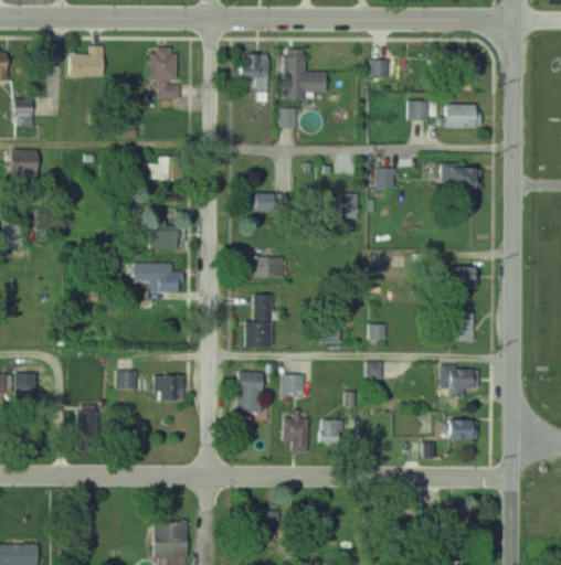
[(104,76),(104,46),(90,46),(90,54),(67,54),(67,76),(104,76)]
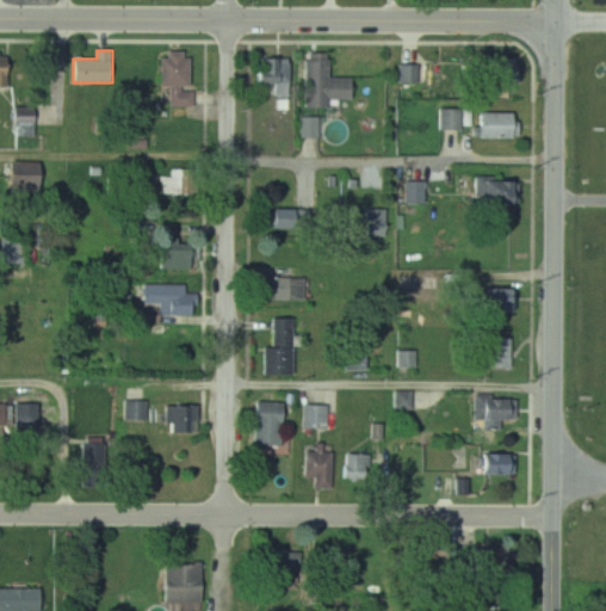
[(165,87),(171,87),(171,106),(191,106),(191,51),(165,51),(165,87)]
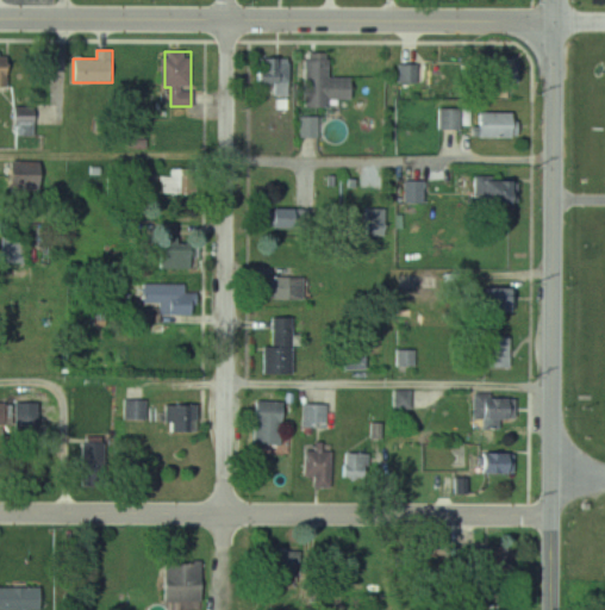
[(354,99),(354,79),(330,79),(330,54),(306,54),(306,107),(330,107),(330,99),(354,99)]
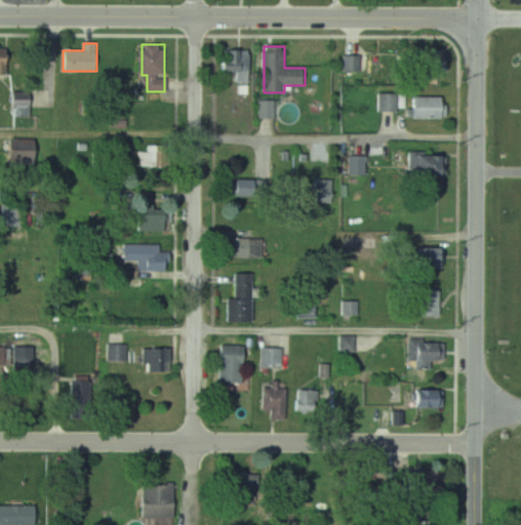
[(0,75),(7,76),(10,48),(0,47),(0,75)]
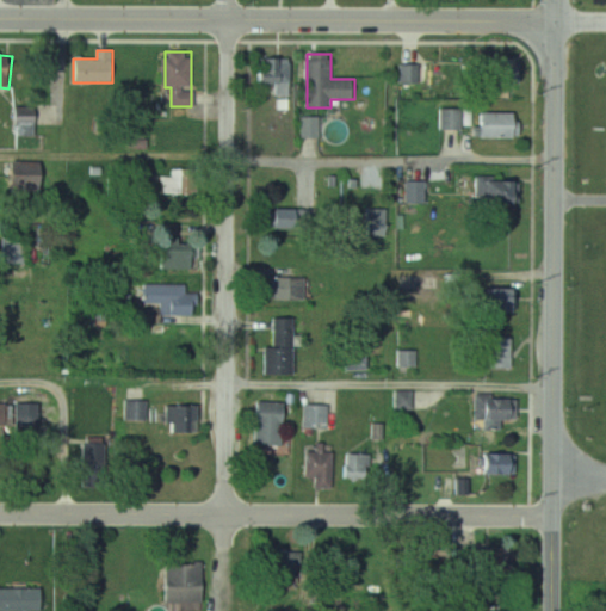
[(266,85),(290,85),(290,59),(266,59),(266,85)]
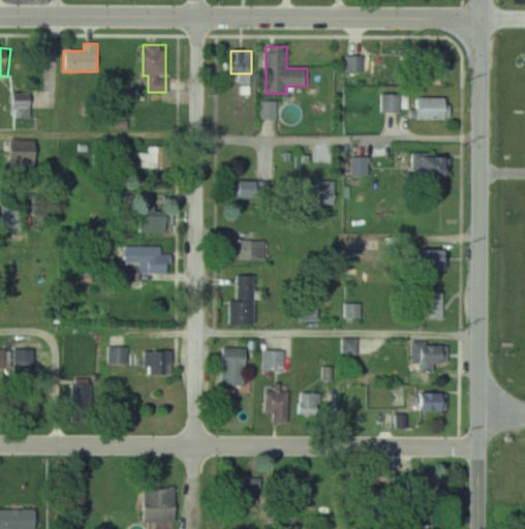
[(32,92),(14,92),(14,119),(32,119),(32,92)]
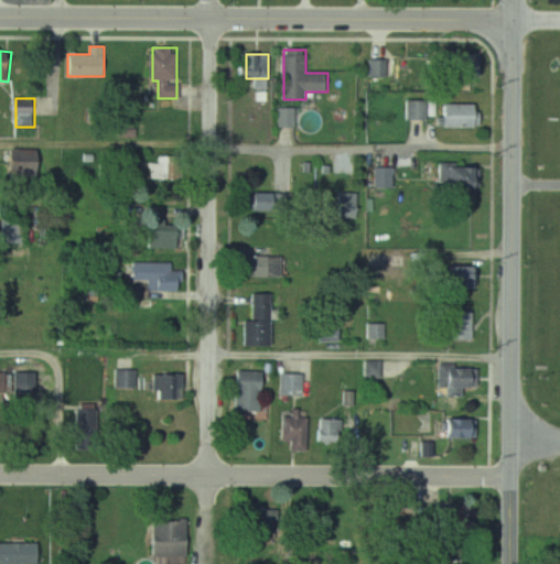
[(467,104),(434,104),(434,128),(467,128),(467,104)]
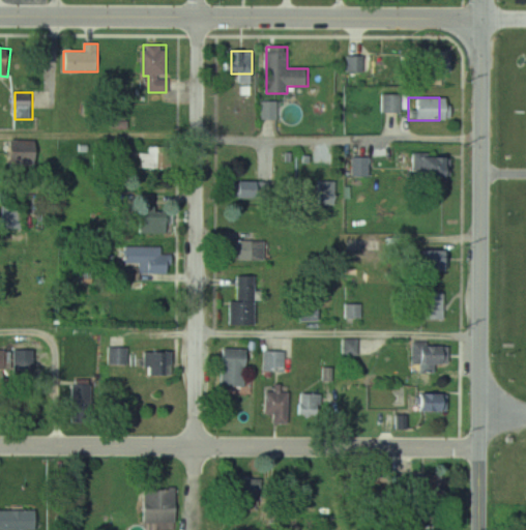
[(263,104),(263,118),(275,118),(275,104),(263,104)]
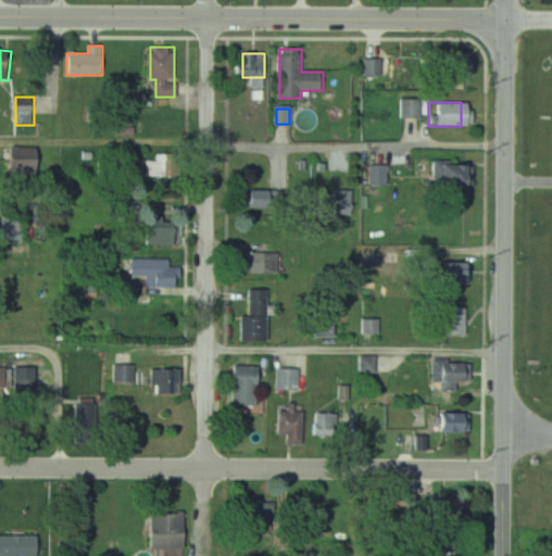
[(39,172),(39,148),(10,148),(10,172),(39,172)]
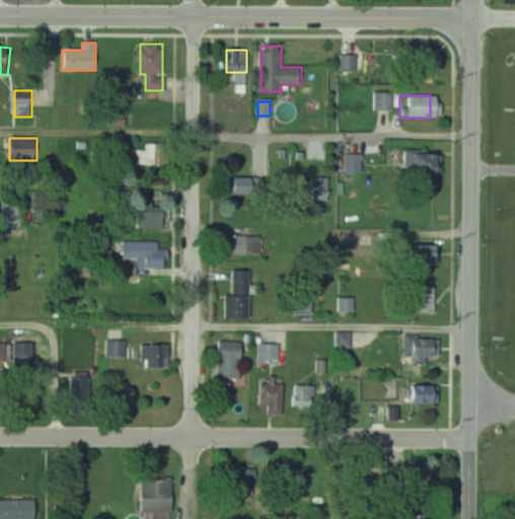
[(137,150),(137,164),(163,164),(163,143),(145,143),(145,150),(137,150)]
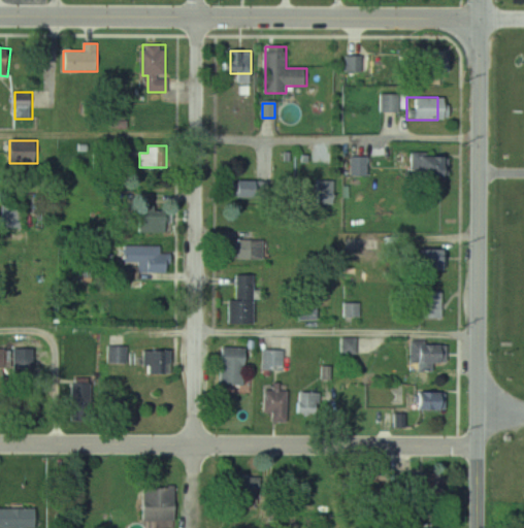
[(368,175),(368,157),(352,157),(352,175),(368,175)]
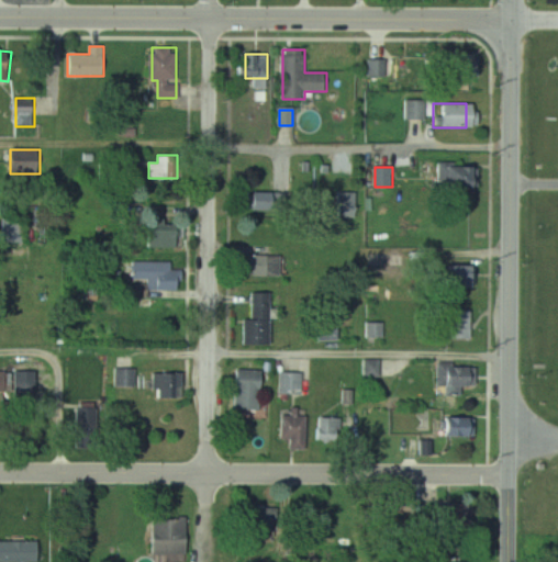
[(282,211),(282,193),(254,193),(254,211),(282,211)]
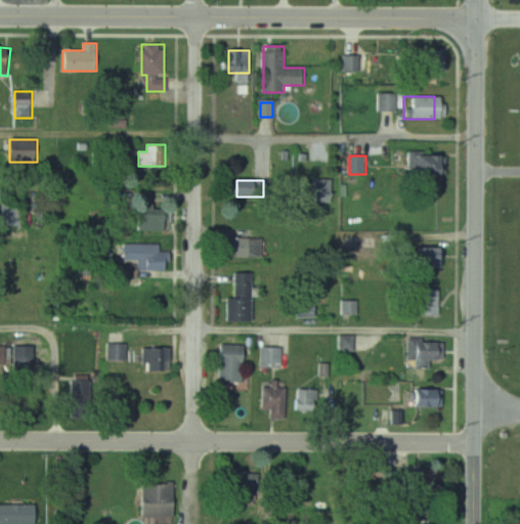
[(313,180),(313,202),(333,202),(333,180),(313,180)]
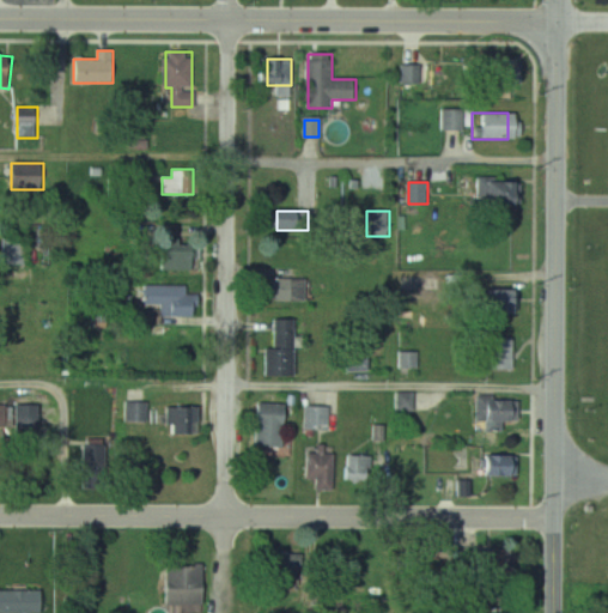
[(24,238),(1,238),(1,266),(24,266),(24,238)]
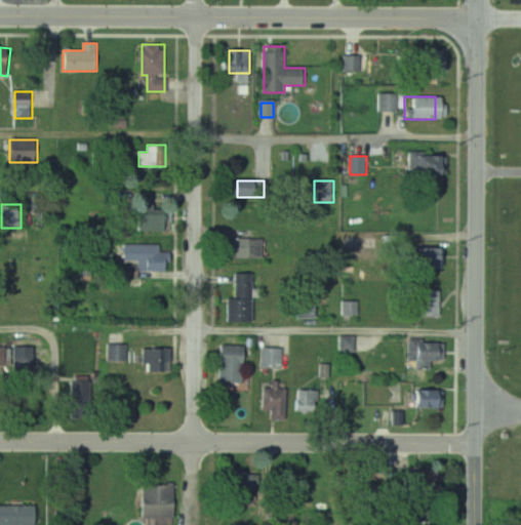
[(167,231),(167,208),(136,208),(136,231),(167,231)]
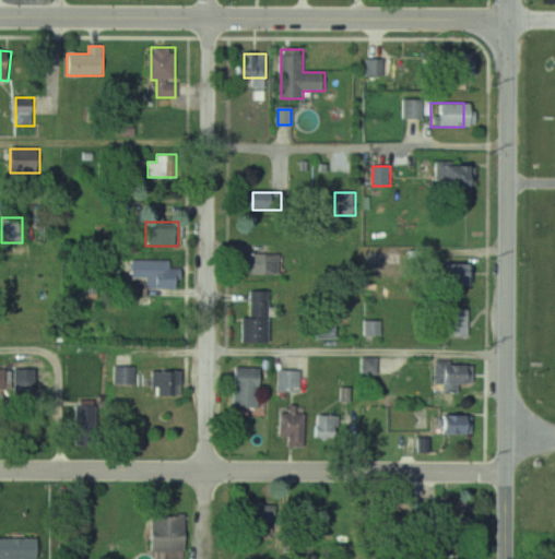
[(366,264),(403,264),(403,253),(366,253),(366,264)]
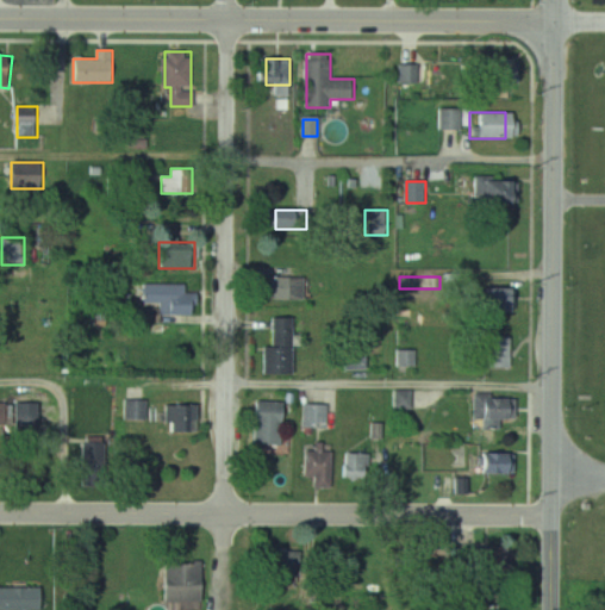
[(264,278),(264,299),(304,299),(304,278),(264,278)]
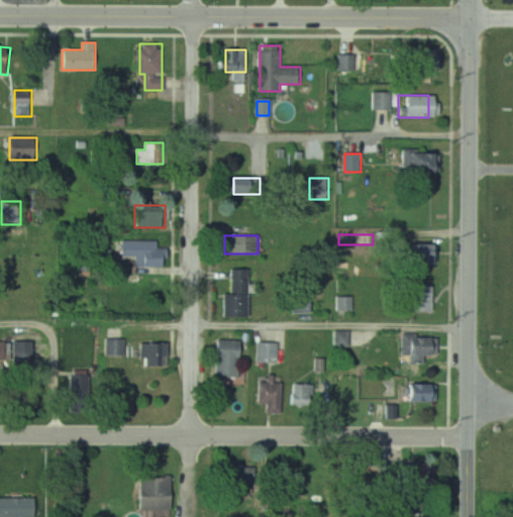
[(142,256),(142,240),(121,240),(121,256),(142,256)]
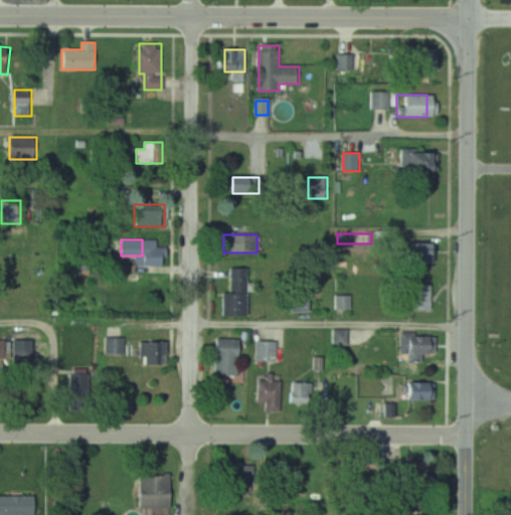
[(398,244),(398,264),(429,264),(429,244),(398,244)]
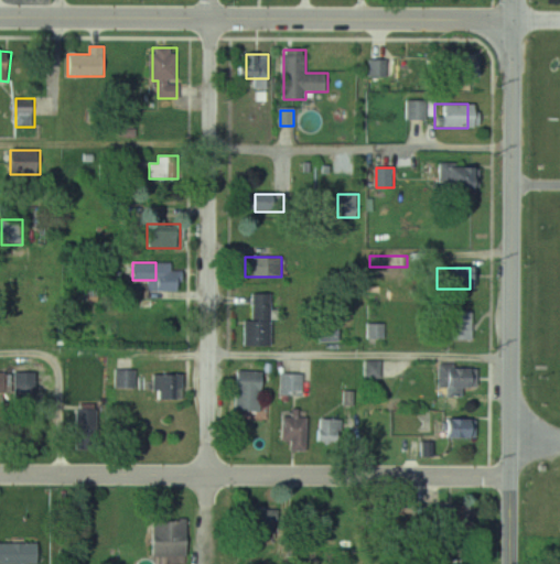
[(246,321),(246,346),(273,346),(273,293),(252,293),(252,321),(246,321)]
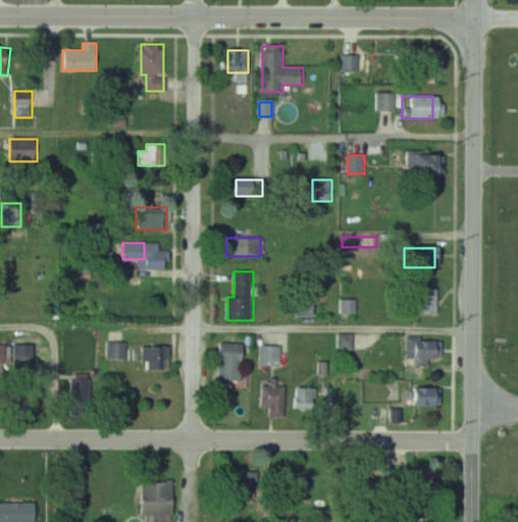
[(409,315),(430,315),(430,289),(409,289),(409,315)]
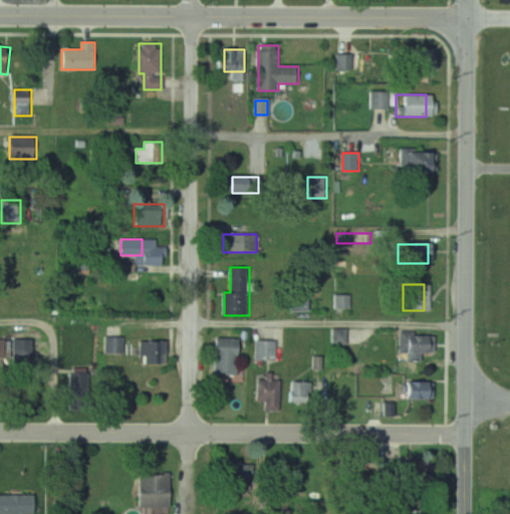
[(346,343),(346,329),(332,329),(332,343),(346,343)]
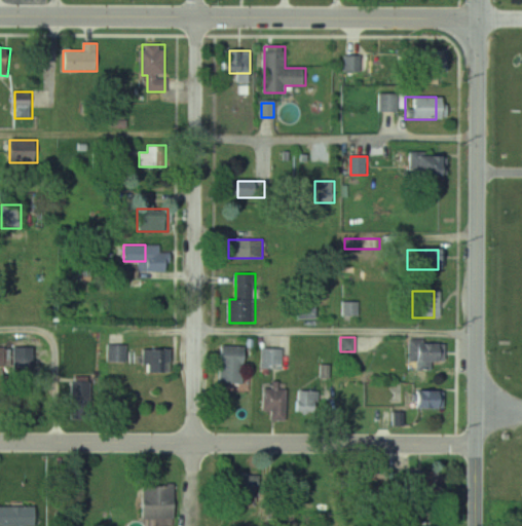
[(435,365),(434,340),(402,341),(403,366),(435,365)]
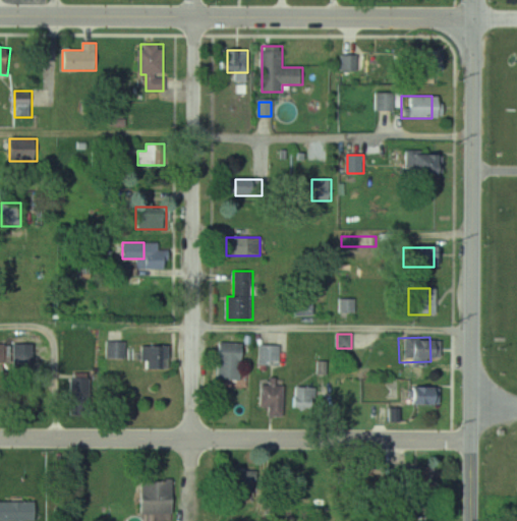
[(126,358),(126,341),(107,341),(107,358),(126,358)]
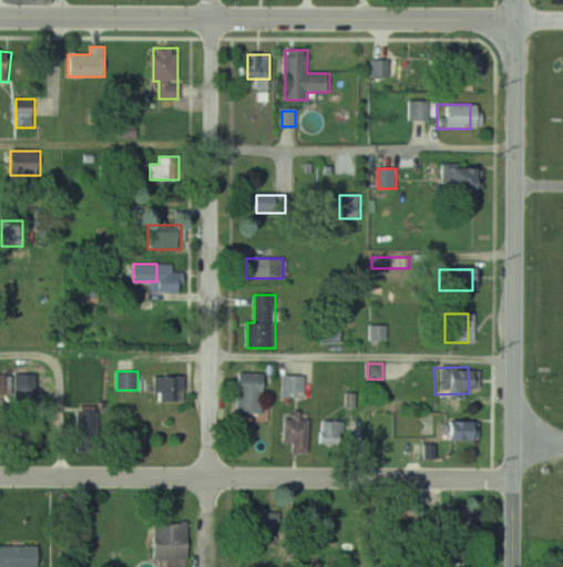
[(265,373),(237,373),(237,413),(265,413),(265,373)]
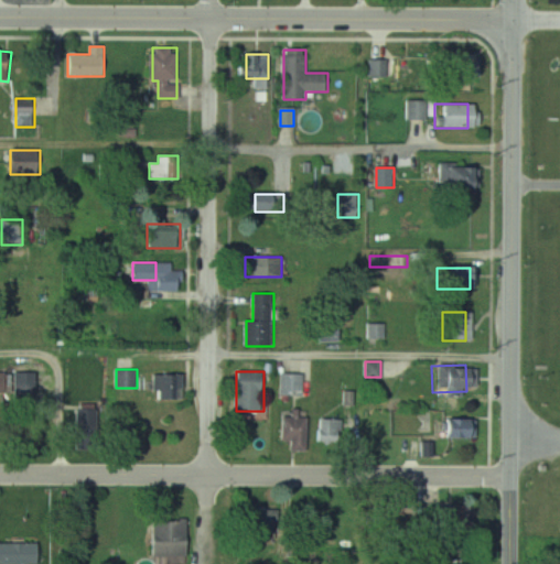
[(155,399),(181,399),(181,373),(155,373),(155,399)]
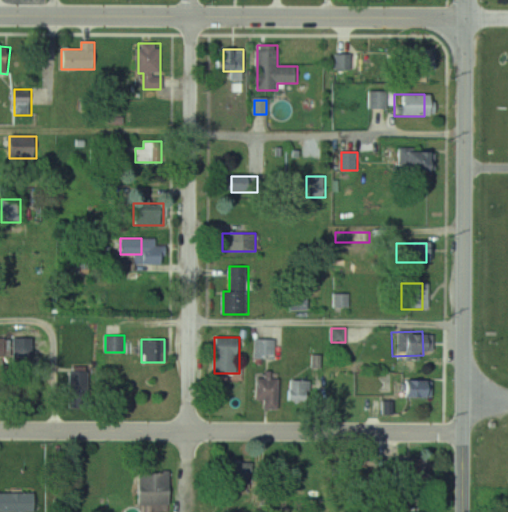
[(275,339),(254,339),(254,360),(275,360),(275,339)]
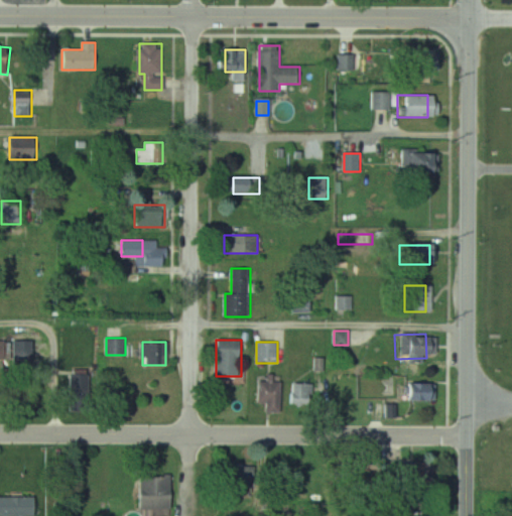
[(258,379),(258,403),(266,403),(266,411),(282,411),(282,379),(258,379)]
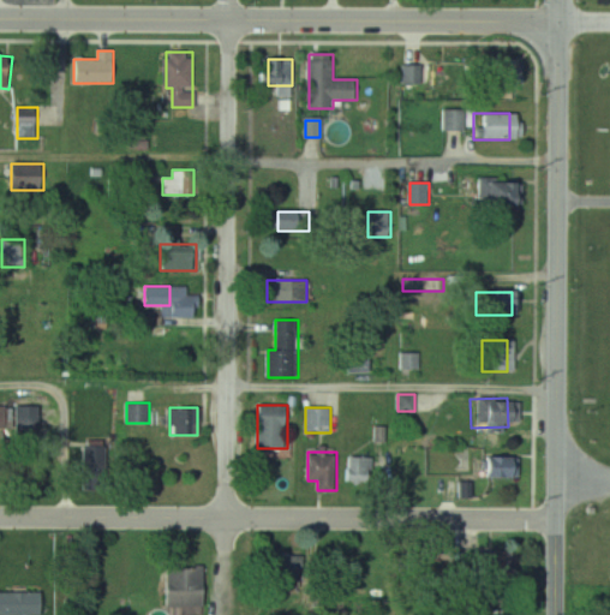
[(486,478),(520,478),(520,458),(486,458),(486,478)]
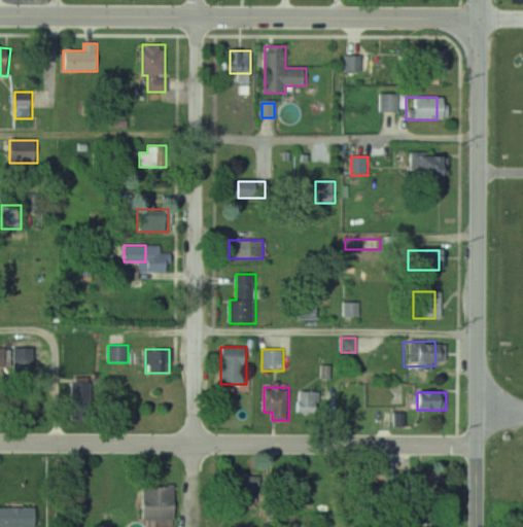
[(239,477),(239,497),(260,497),(260,477),(239,477)]
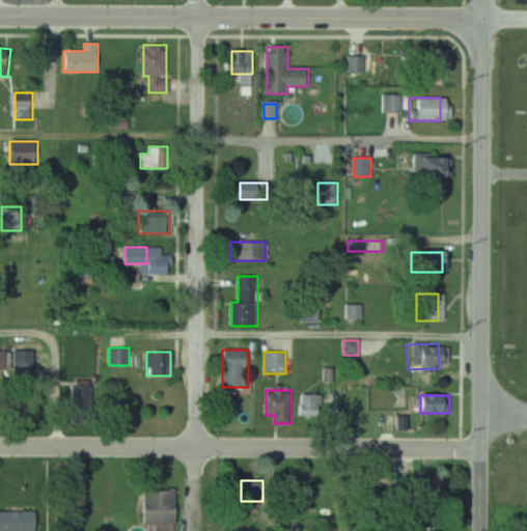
[(143,524),(176,524),(176,491),(143,491),(143,524)]
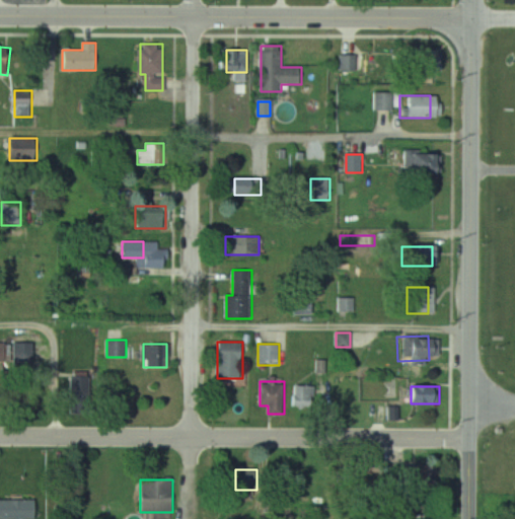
[(0,518),(34,518),(34,501),(0,500),(0,518)]
